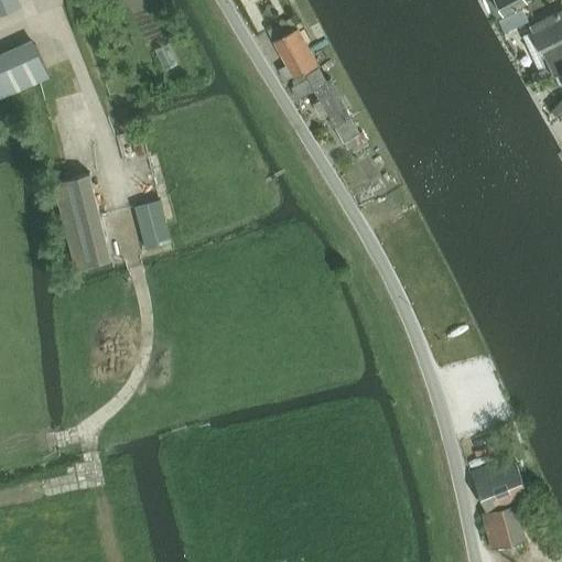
[(11,0),(0,0),(0,13),(15,8),(11,0)]
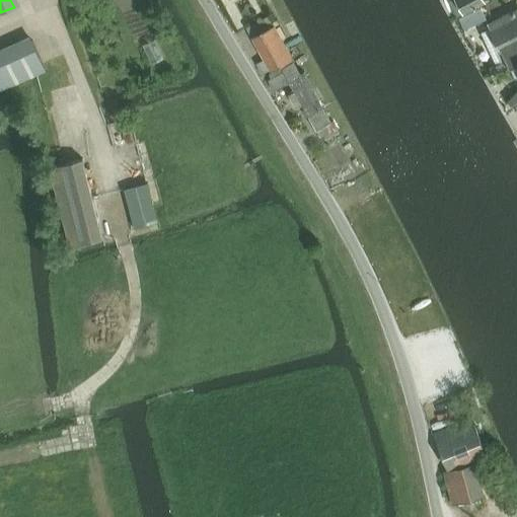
[(446,0),(456,18),(463,14),(477,6),(482,4),(478,0),(446,0)]
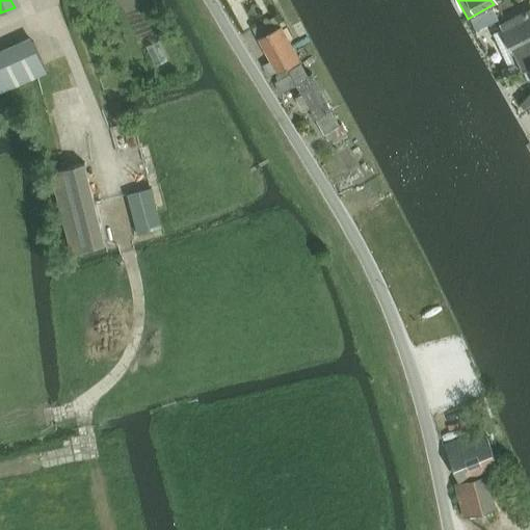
[(491,10),(479,16),(485,27),(496,21),(491,10)]
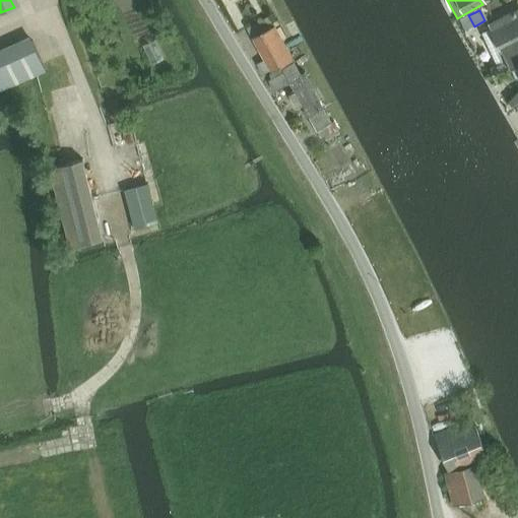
[(490,28),(479,34),(496,67),(489,70),(492,76),(493,77),(503,73),(510,69),(517,65),(517,10),(517,11),(489,25),(490,28)]
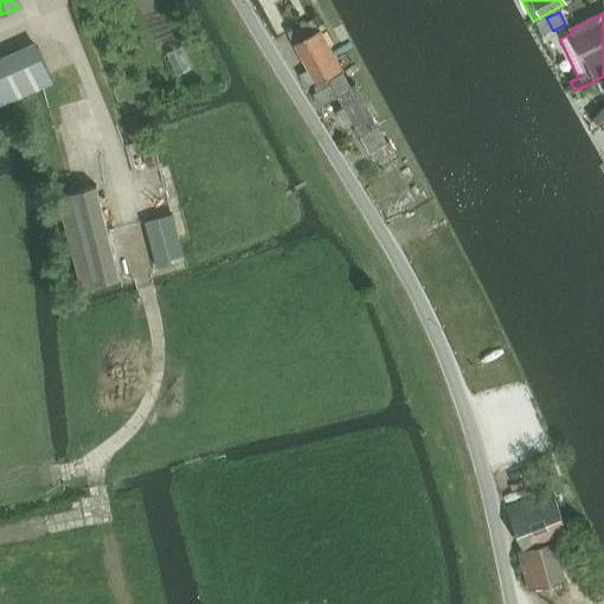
[(312,20),(287,34),(293,46),(314,36),(319,33),(312,20)]
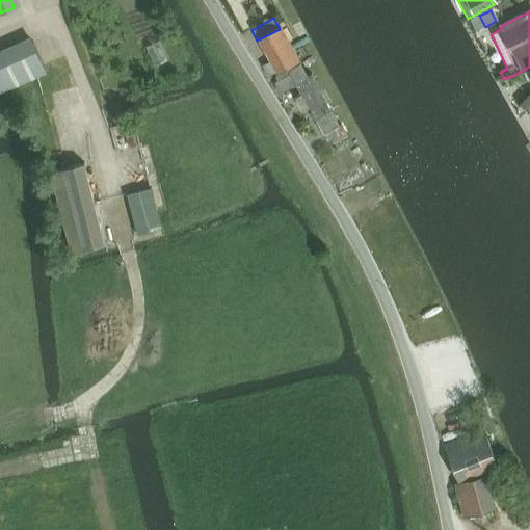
[(280,29),(275,31),(257,41),(275,74),(297,62),(280,29)]
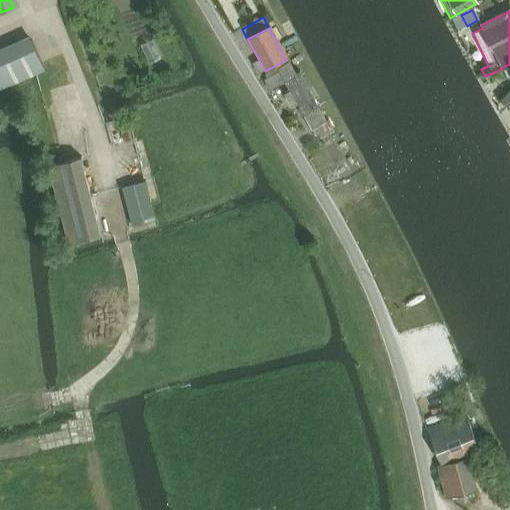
[(0,91),(43,71),(30,42),(28,37),(0,49),(0,91)]
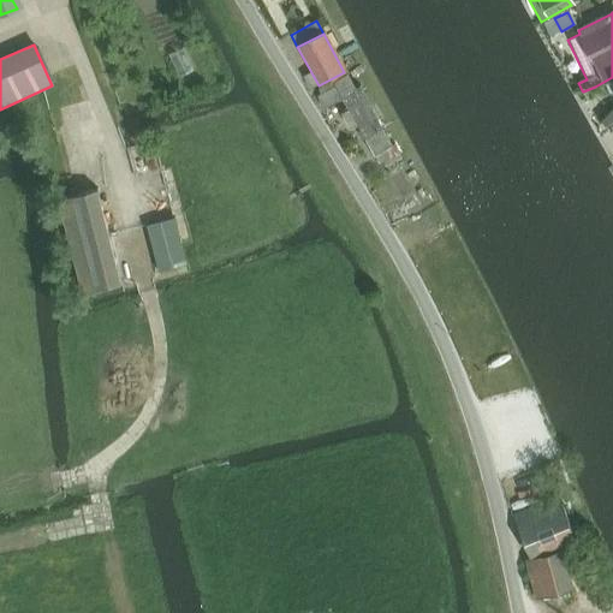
[(172,54),(179,75),(190,70),(183,49),(172,54)]
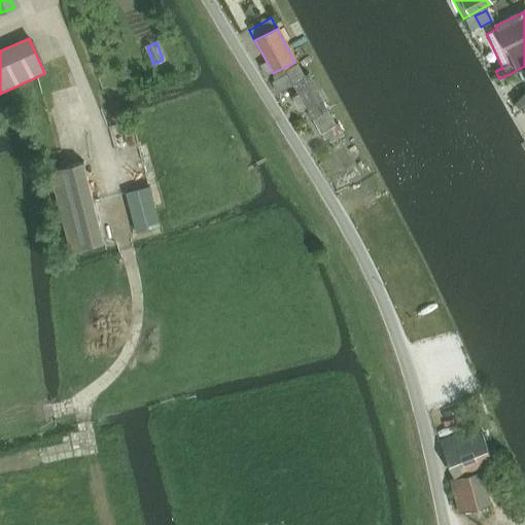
[(305,108),(320,134),(319,134),(324,143),(341,134),(337,125),(335,126),(325,110),(326,109),(307,74),(303,76),(295,64),(284,71),(286,75),(273,82),(271,83),(276,95),(292,85),(298,94),(291,97),(300,111),(305,108)]
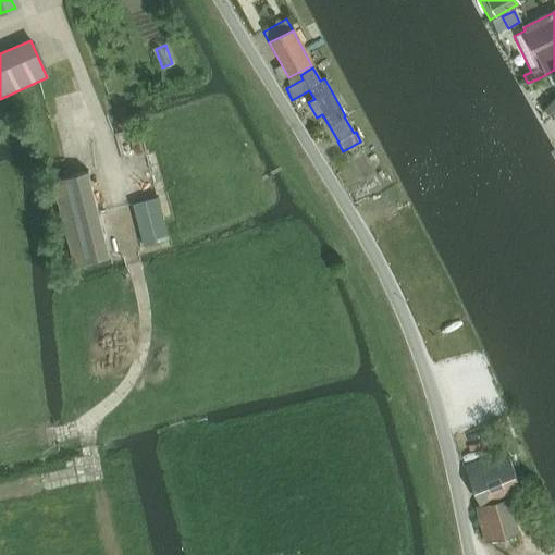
[(300,75),(286,83),(288,87),(303,79),(300,75)]
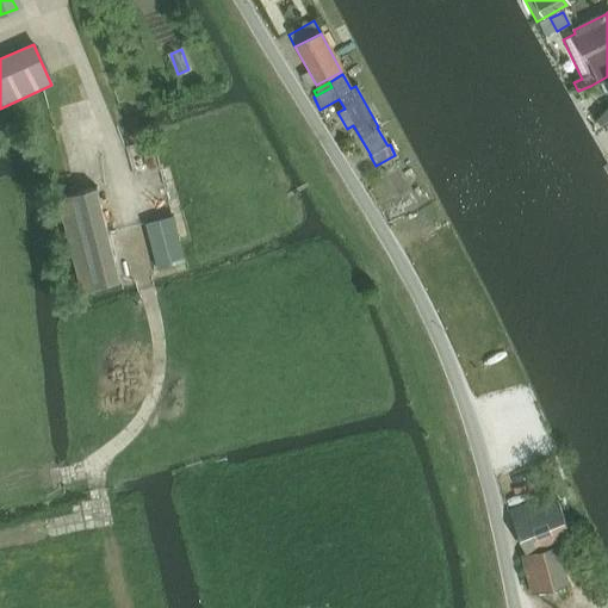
[(607,109),(605,111),(595,122),(597,126),(607,122),(607,109)]
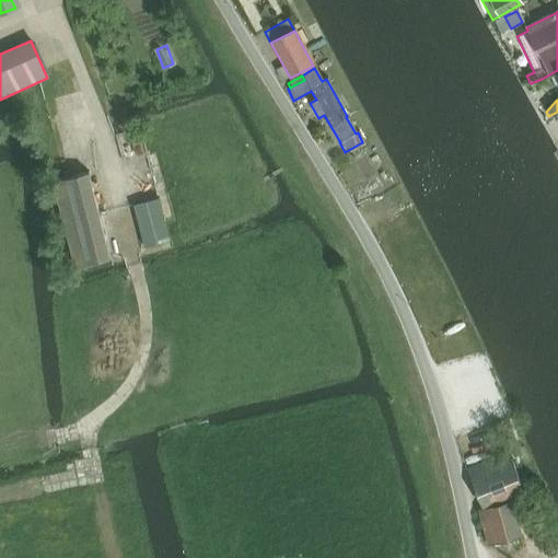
[(111,263),(90,179),(54,186),(74,269),(111,263)]
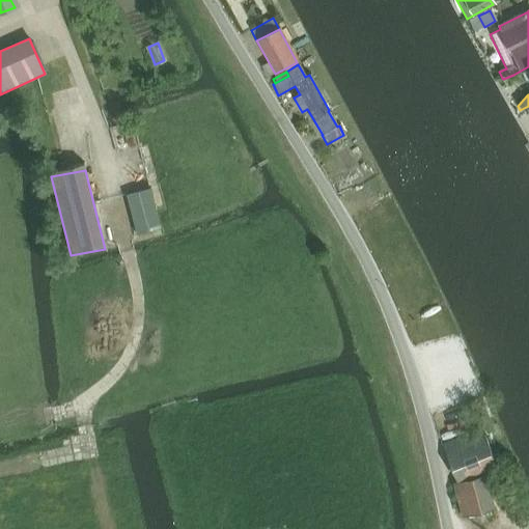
[(137,233),(163,226),(149,184),(124,191),(137,233)]
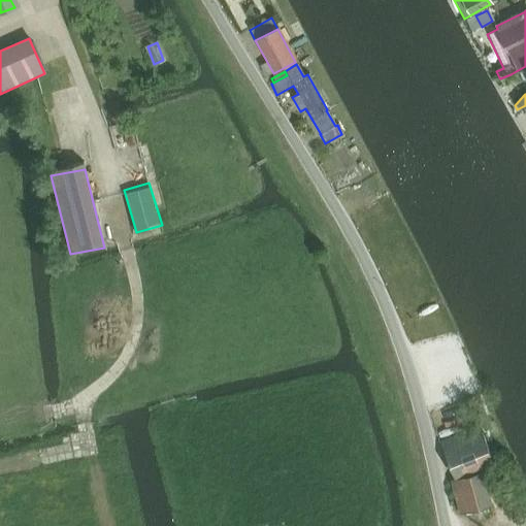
[(493,462),(479,427),(440,442),(454,478),(493,462)]
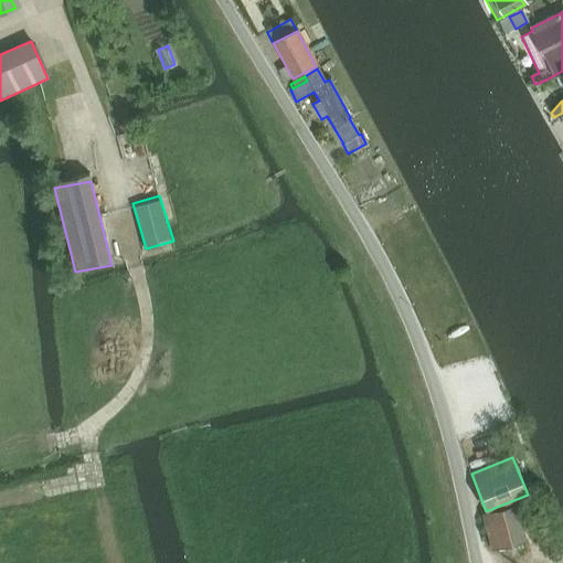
[(516,507),(481,516),(491,551),(526,541),(516,507)]
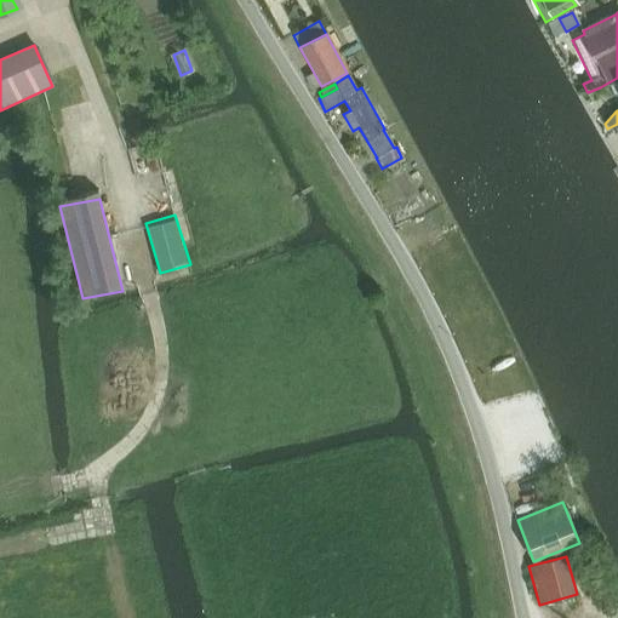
All buildings are outlined.
